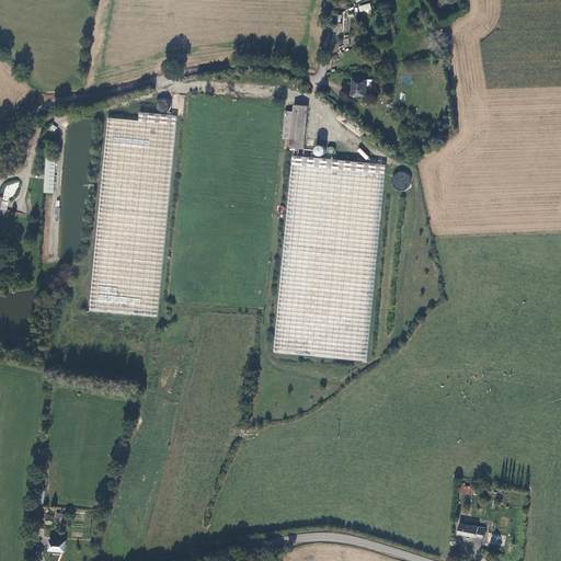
[(353,79),(352,96),(367,98),(367,79),(353,79)]
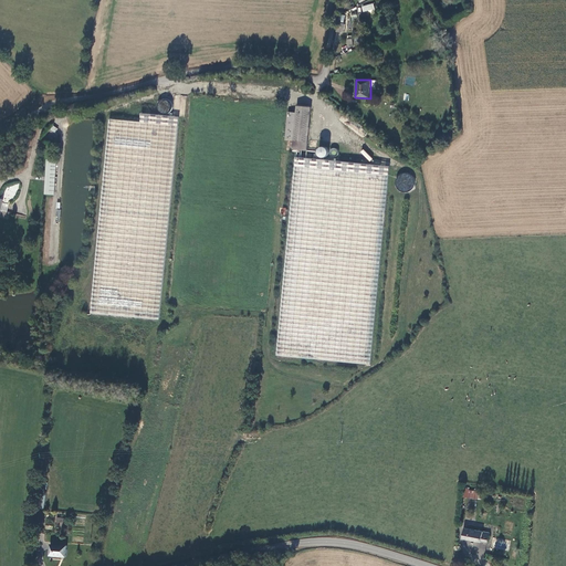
[(167,114),(169,113),(171,111),(173,108),(173,105),(173,103),(170,101),(168,100),(166,98),(164,98),(161,100),(159,101),(158,103),(157,105),(157,108),(158,111),(160,112),(163,114),(165,114),(167,114)]
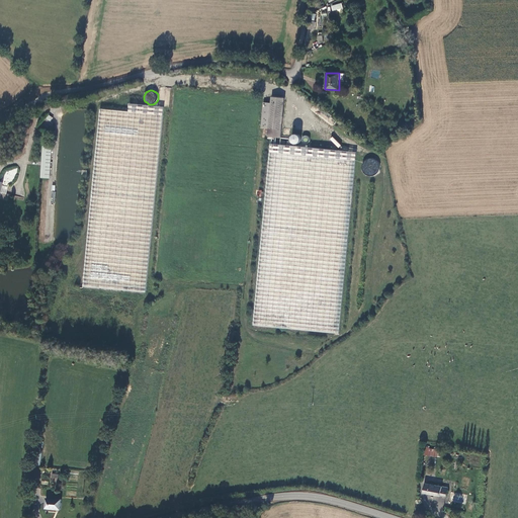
[(281,138),(285,97),(272,96),(271,103),(264,102),(261,127),(268,128),(267,137),(281,138)]
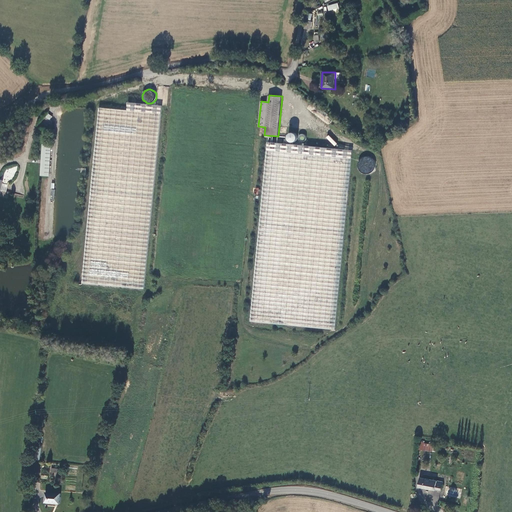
[(145,290),(162,105),(128,102),(127,110),(99,107),(82,284),(145,290)]
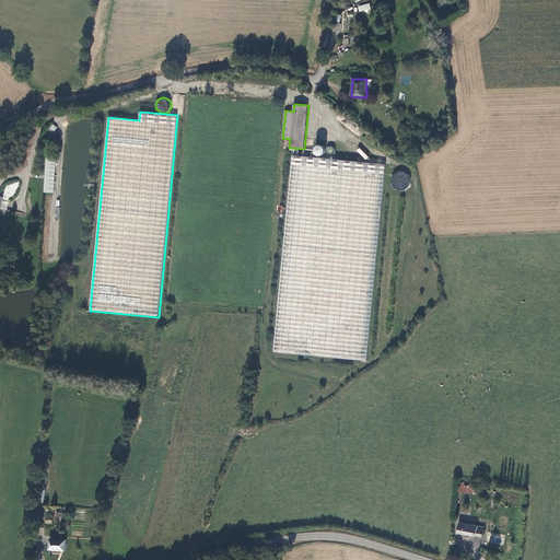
[(322,155),(324,154),(325,153),(326,152),(326,150),(326,148),(325,147),(324,146),(323,144),(321,144),(319,144),(317,146),(316,147),(315,149),(315,150),(316,152),(317,153),(318,154),(321,155),(322,155)]
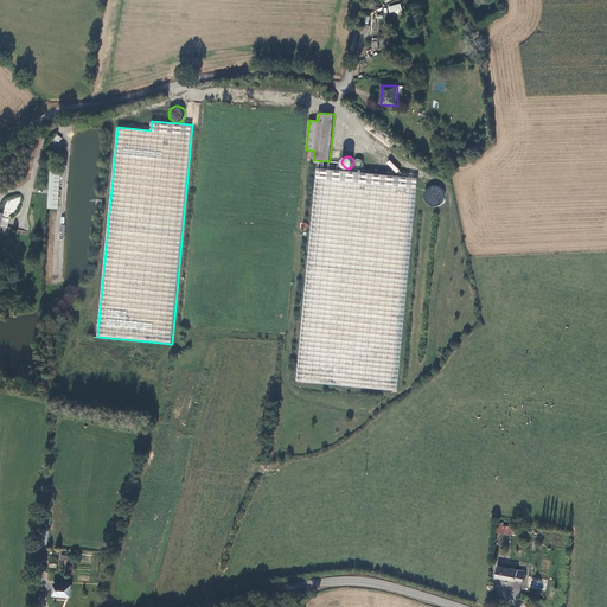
[(359,168),(362,167),(363,166),(363,165),(364,164),(364,163),(363,161),(362,160),(360,159),(359,159),(357,159),(356,159),(355,160),(355,163),(355,164),(355,165),(356,166),(357,167),(358,168),(359,168)]
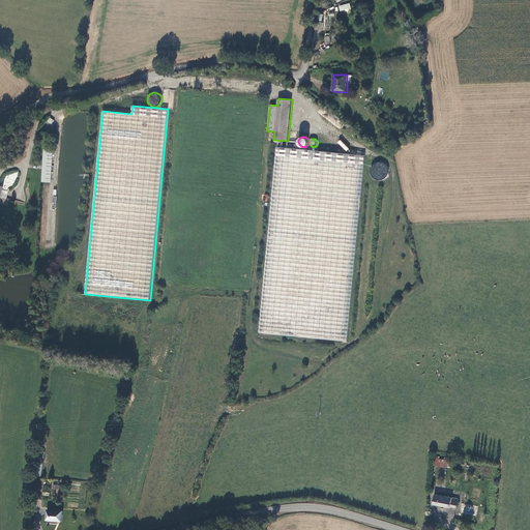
[(340,140),(336,142),(346,151),(349,149),(340,140)]
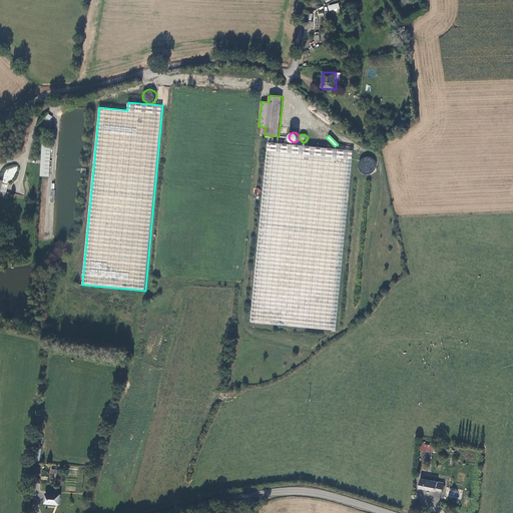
[(354,150),(269,141),(250,323),(336,331),(354,150)]
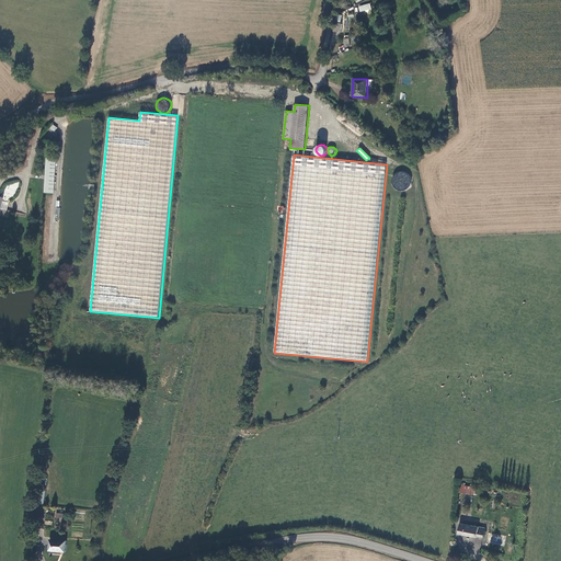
[(56,158),(46,158),(45,176),(44,193),(54,193),(56,158)]
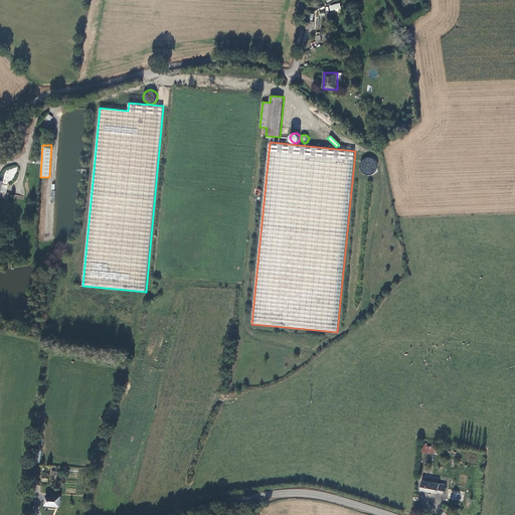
[(372,174),(374,173),(377,171),(378,168),(378,165),(377,162),(375,160),(373,158),(370,157),(367,157),(365,158),(362,160),(361,163),(360,165),(361,168),(362,171),(364,173),(366,174),(369,175),(372,174)]
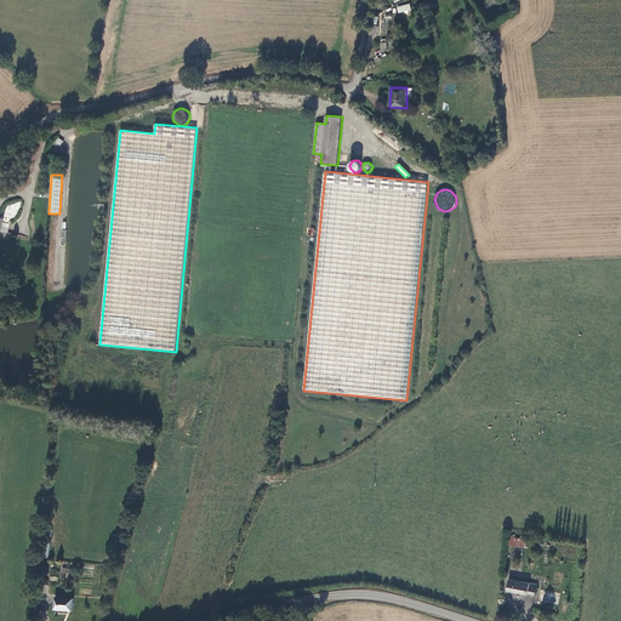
[(5,218),(0,217),(0,235),(1,237),(3,232),(7,233),(10,223),(4,222),(5,218)]
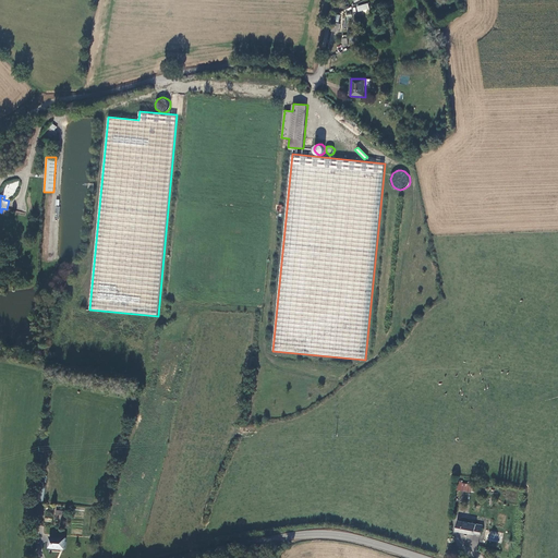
[(457,490),(475,493),(475,482),(458,480),(457,490)]
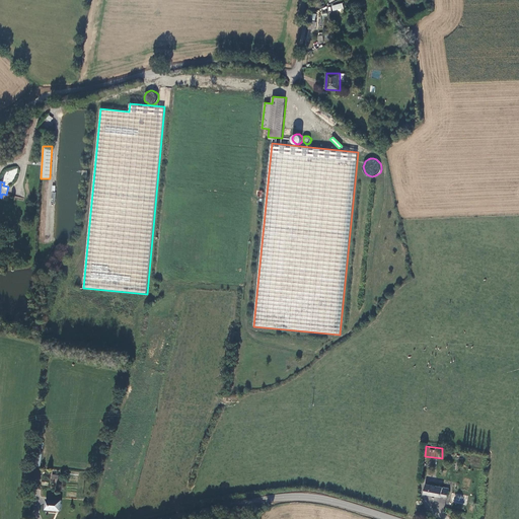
[(448,498),(450,489),(427,484),(424,494),(448,498)]
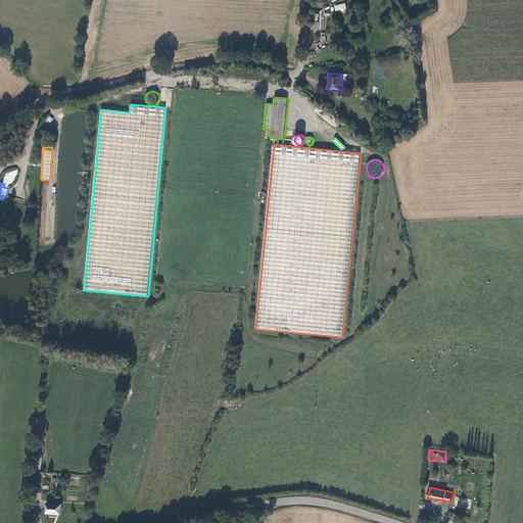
[(45,513),(60,515),(61,504),(46,503),(45,513)]
